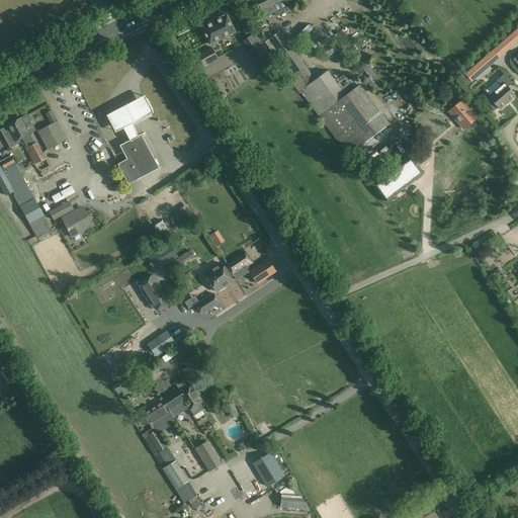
[(290,8),(285,0),(254,0),(253,1),(260,18),(274,12),(276,14),(290,8)]
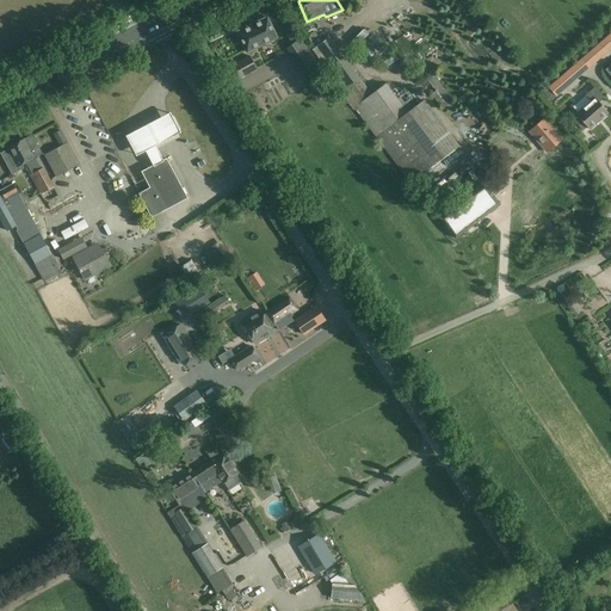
[(277,37),(267,17),(236,32),(247,53),(277,37)]
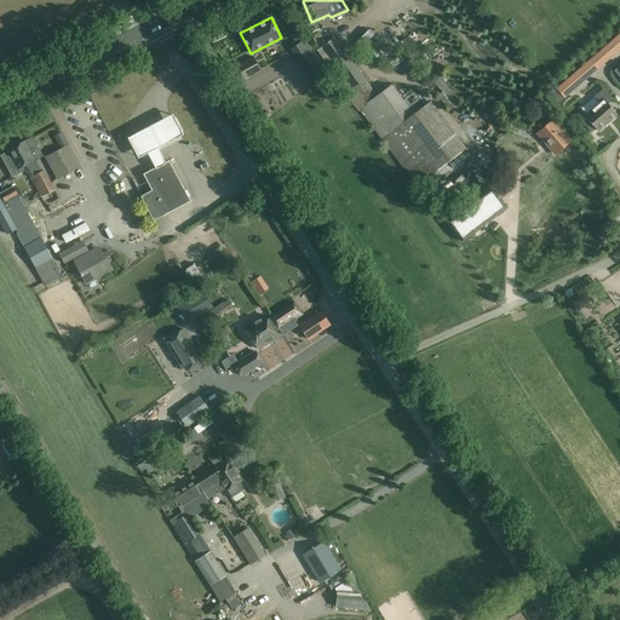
[(352,36),(361,42),(371,28),(363,22),(352,36)]
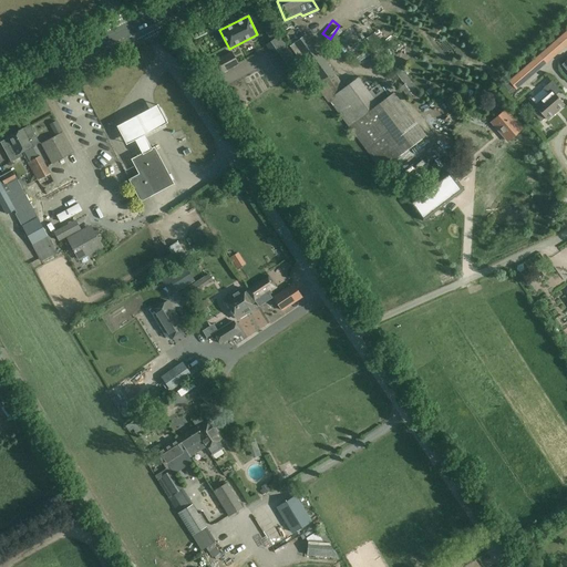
[(566,41),(566,31),(509,82),(514,88),(566,41)]
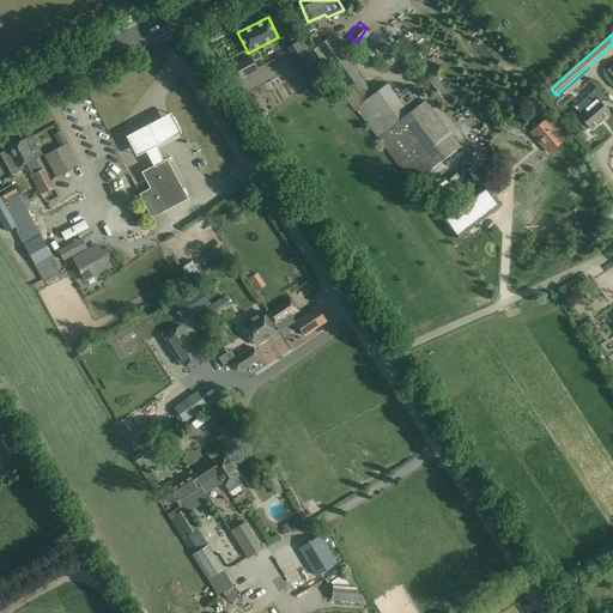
[(356,111),(357,110),(412,184),(461,147),(426,101),(420,105),(410,90),(399,98),(388,84),(372,95),(331,37),(317,47),(322,54),(319,56),(344,90),(341,91),(356,111)]
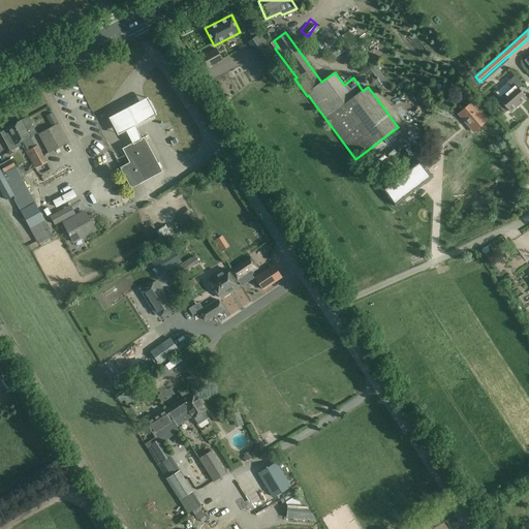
[(248,41),(268,70),(280,61),(260,33),(248,41)]
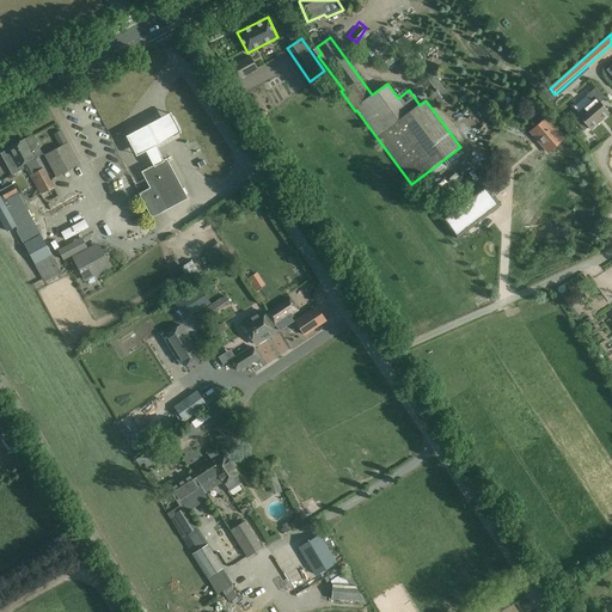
[(240,79),(257,69),(250,55),(232,65),(240,79)]
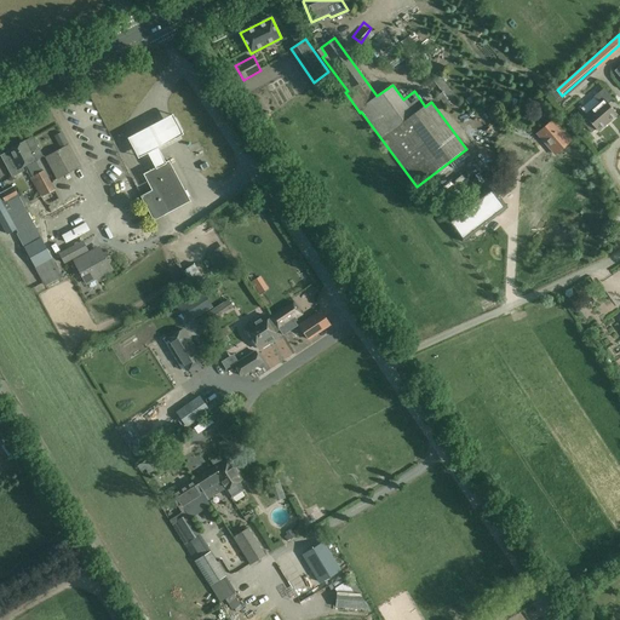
[(424,80),(431,74),(425,67),(418,74),(424,80)]
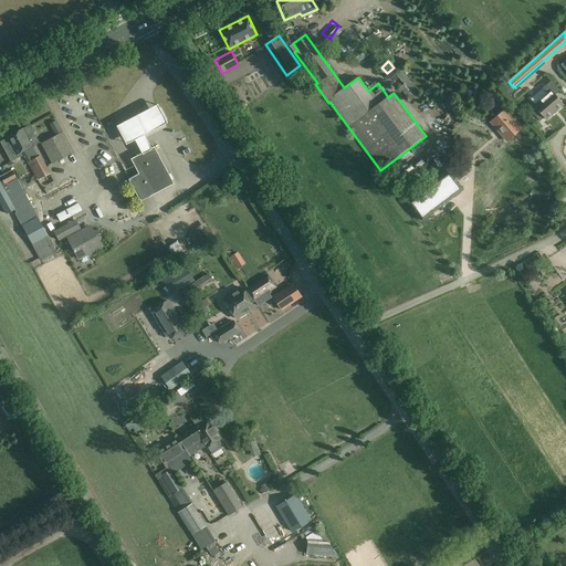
[(287,76),(295,87),(303,83),(294,71),(287,76)]
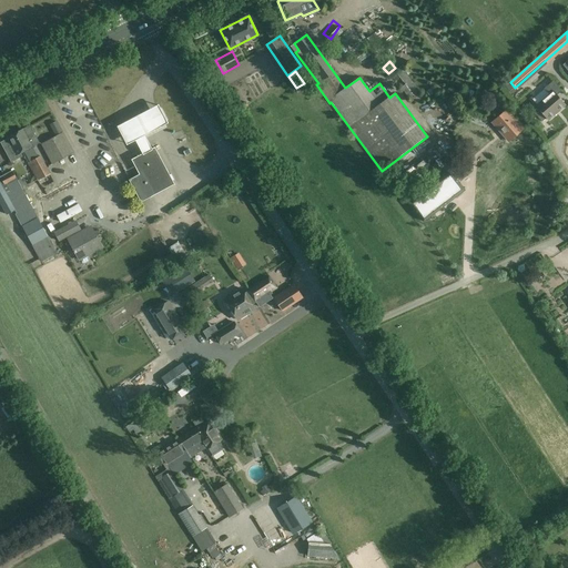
[(554,80),(531,99),(537,105),(536,107),(537,108),(533,112),(541,122),(546,119),(547,120),(565,104),(557,94),(563,91),(554,80)]
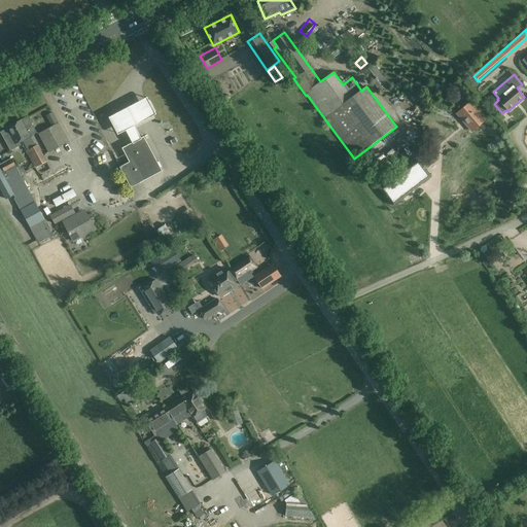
[(410,100),(416,94),(412,90),(406,96),(410,100)]
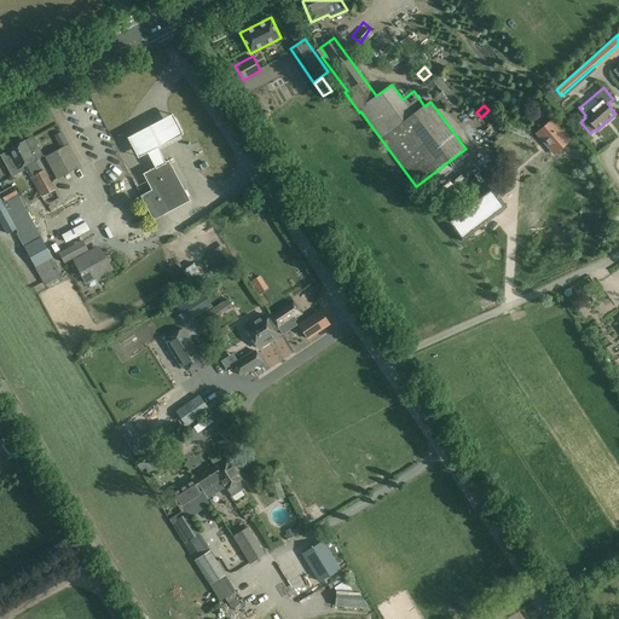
[(184,136),(173,115),(127,139),(138,160),(148,155),(156,171),(167,165),(158,149),(184,136)]
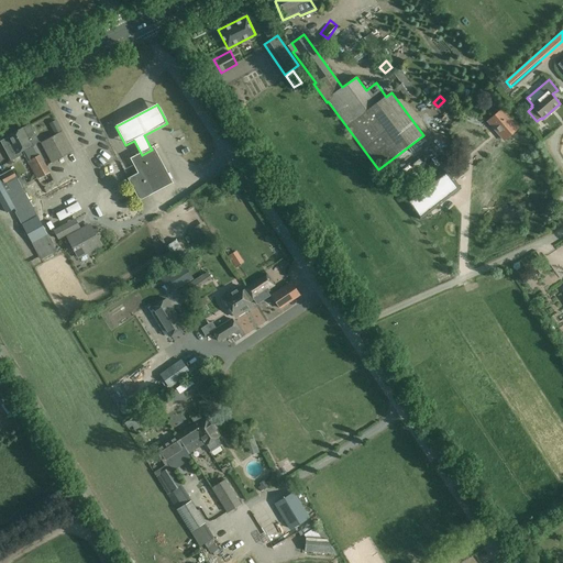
[(503,109),(488,122),(504,140),(518,128),(503,109)]
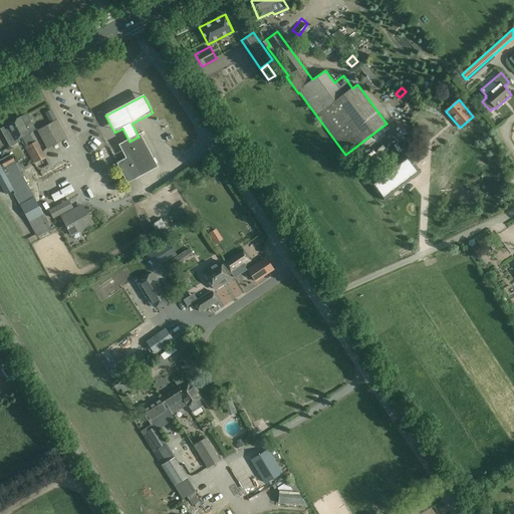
[(20,138),(25,147),(34,142),(29,133),(35,130),(26,113),(6,124),(7,125),(1,129),(10,147),(19,142),(18,139),(20,138)]
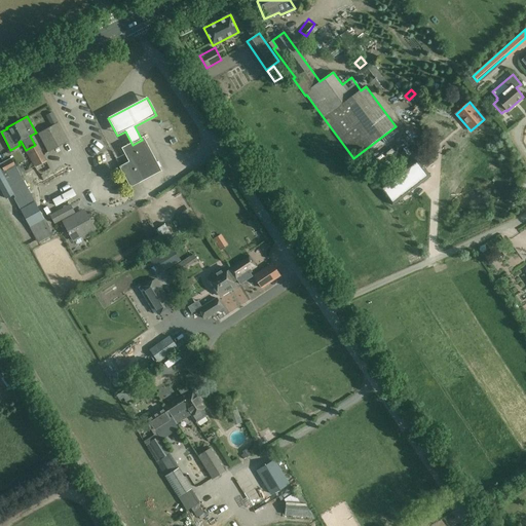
[(38,134),(48,152),(69,142),(59,122),(38,134)]
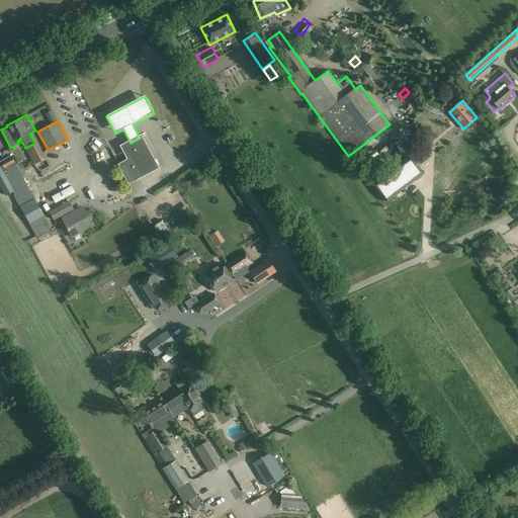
[(133,182),(159,168),(141,135),(119,146),(126,159),(122,161),(117,164),(127,185),(133,182)]
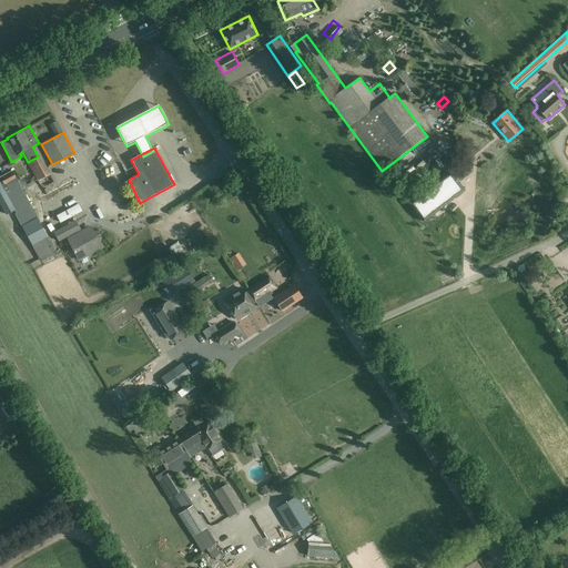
[(38,156),(28,162),(38,181),(50,174),(40,155),(38,156)]
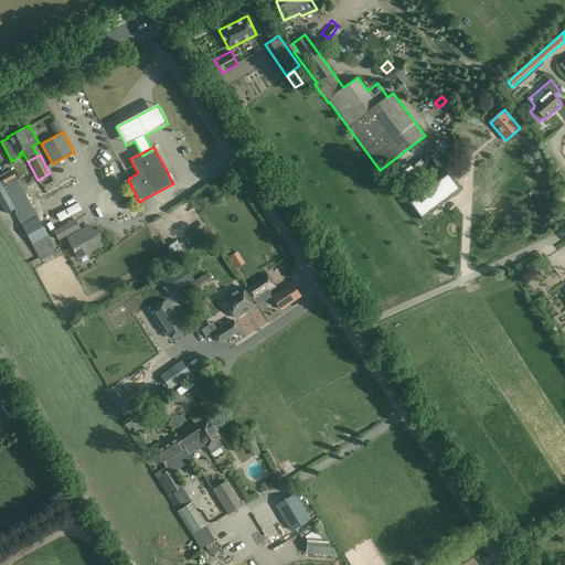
[(0,201),(7,213),(14,209),(17,212),(32,204),(22,187),(27,183),(22,177),(17,179),(12,170),(0,176),(0,201)]
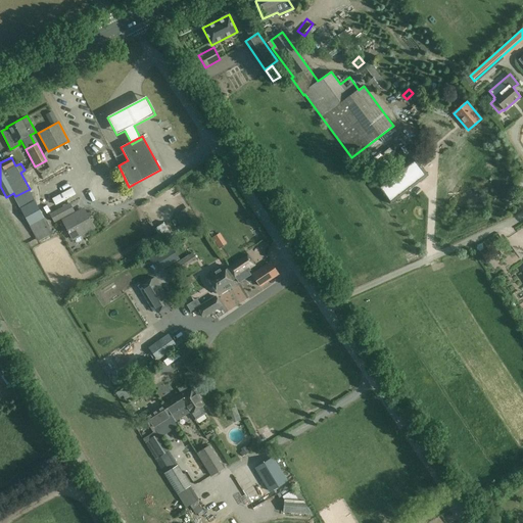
[(378,187),(390,203),(428,176),(417,159),(378,187)]
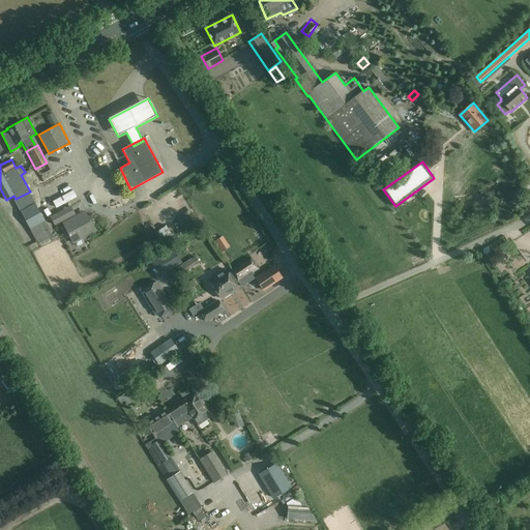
[(34,172),(28,175),(39,195),(46,192),(34,172)]
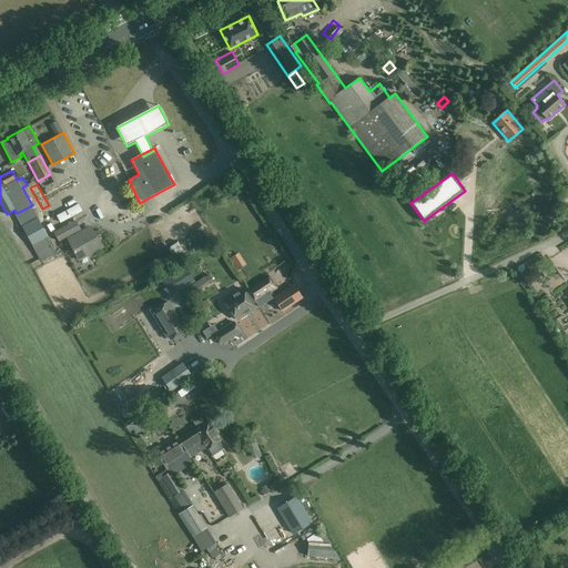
[(39,217),(32,205),(17,213),(19,219),(18,219),(21,226),(41,262),(58,253),(38,219),(39,217)]
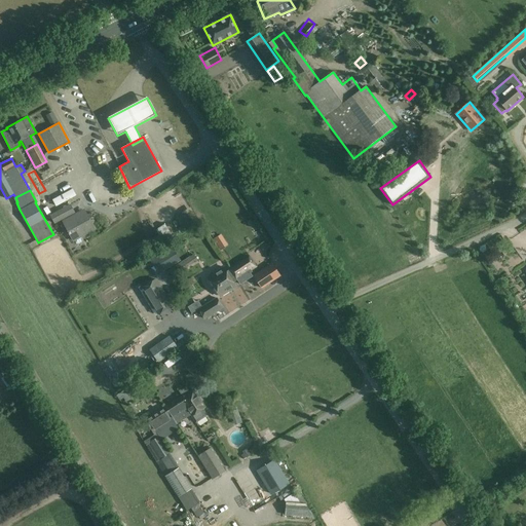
[(49,199),(51,204),(62,199),(59,194),(49,199)]
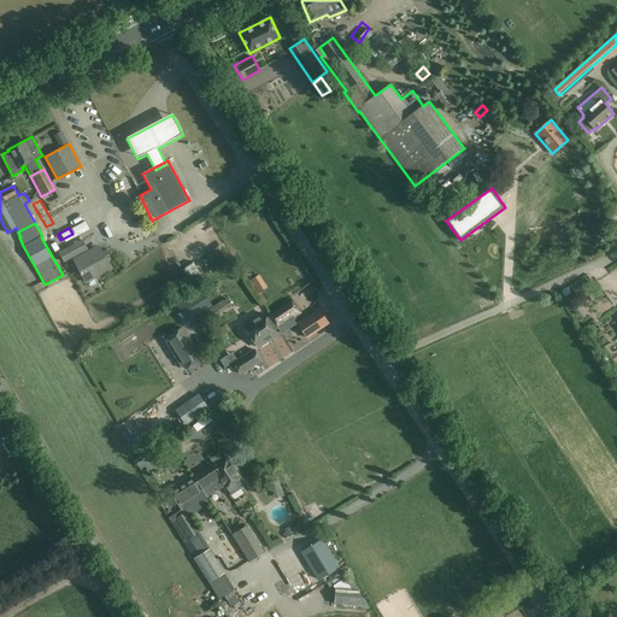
[(84,240),(60,252),(65,260),(88,248),(84,240)]
